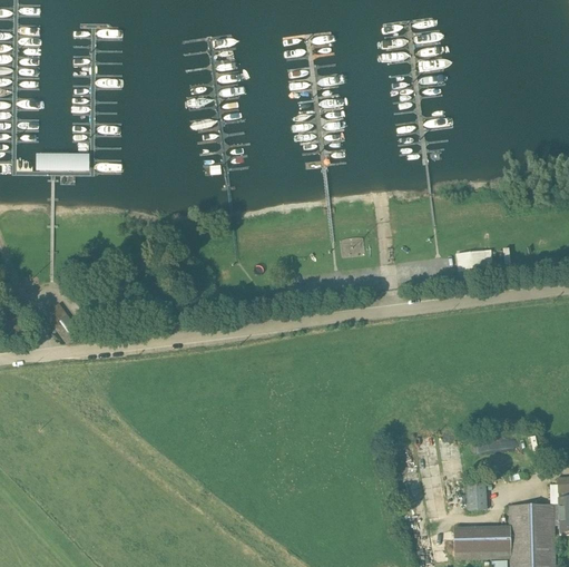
[(84,153),(41,153),(41,165),(84,165),(84,153)]
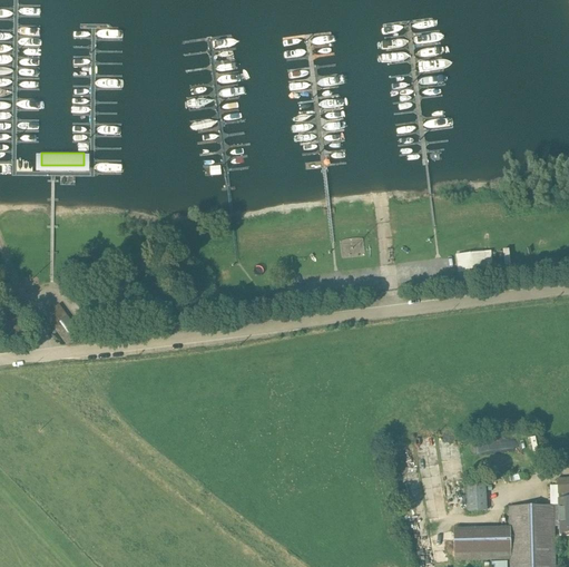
[(489,248),(454,253),(458,277),(492,273),(489,248)]
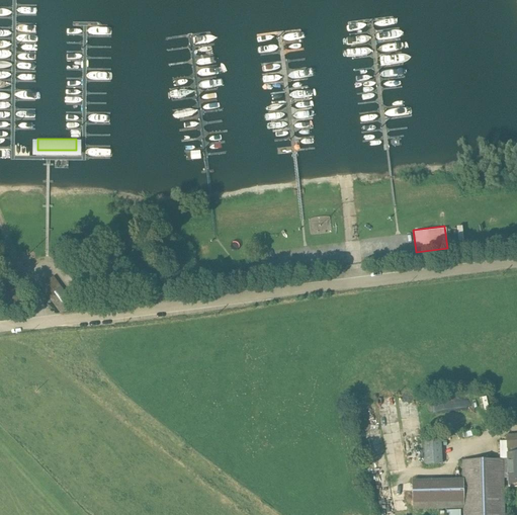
[(52,275),(40,283),(60,310),(63,308),(72,301),(52,275)]
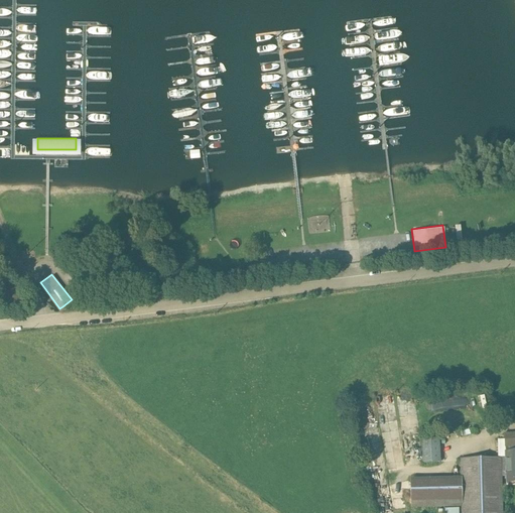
[(445,387),(422,388),(423,404),(446,403),(445,387)]
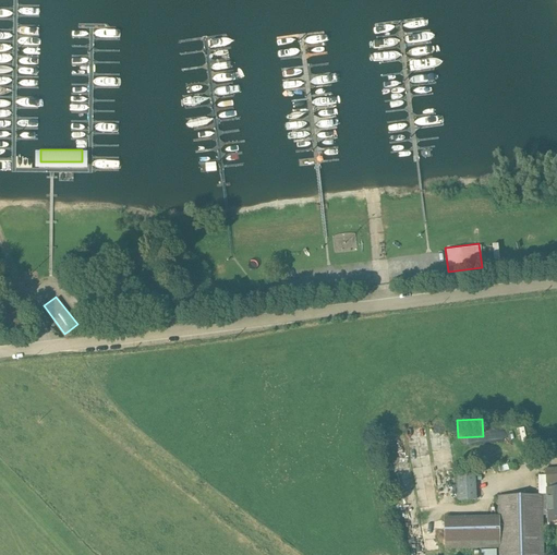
[(451,441),(435,442),(437,465),(452,463),(451,441)]
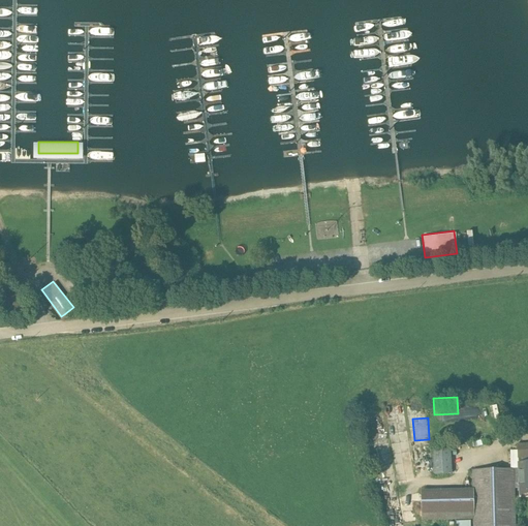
[(527,438),(518,439),(518,456),(527,455),(527,438)]
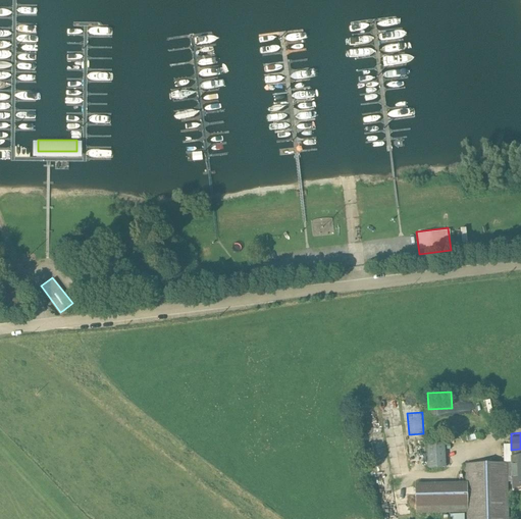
[(445,435),(426,435),(427,466),(446,465),(445,435)]
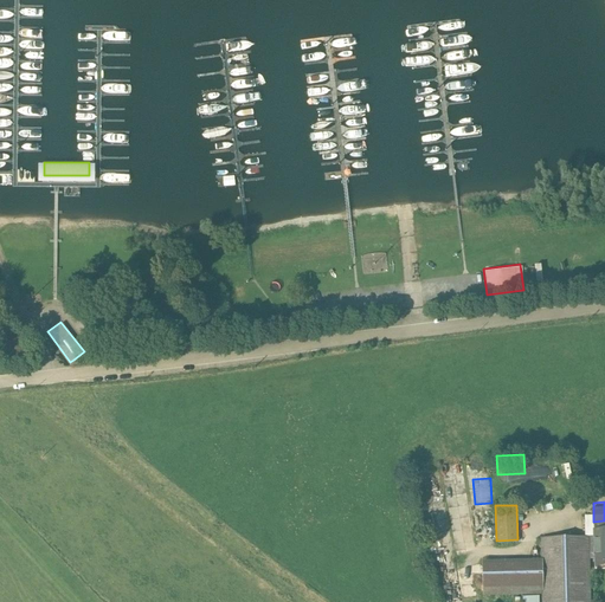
[(541,555),(481,556),(481,594),(522,593),(521,601),(590,601),(589,532),(541,533),(541,555)]
